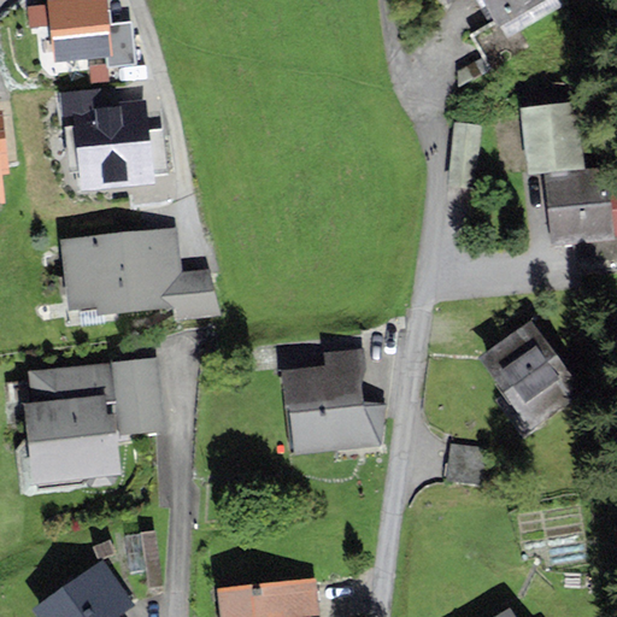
[(109,24),(106,0),(50,0),(47,0),(47,6),(50,27),(53,63),(105,58),(112,57),(109,24)]
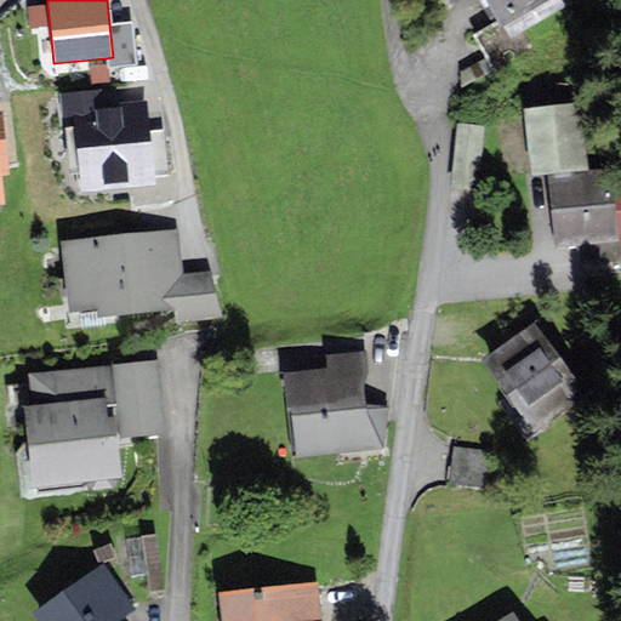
[(546,0),(446,0),(450,5),(459,0),(483,0),(500,28),(546,0)]
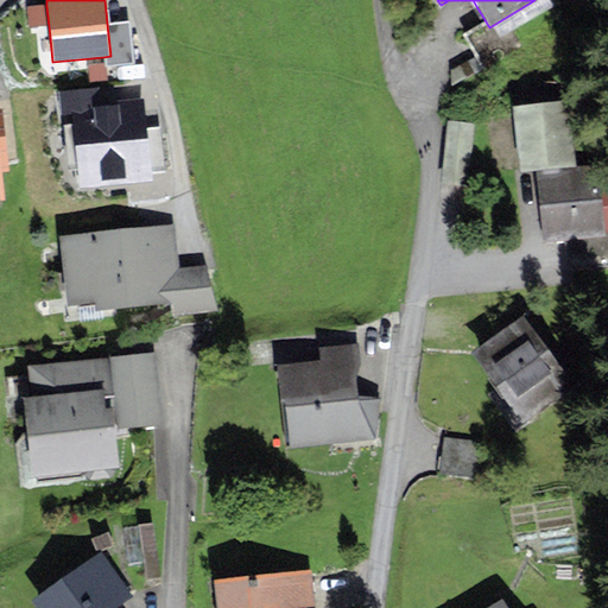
[(49,26),(46,6),(26,7),(29,29),(49,26)]
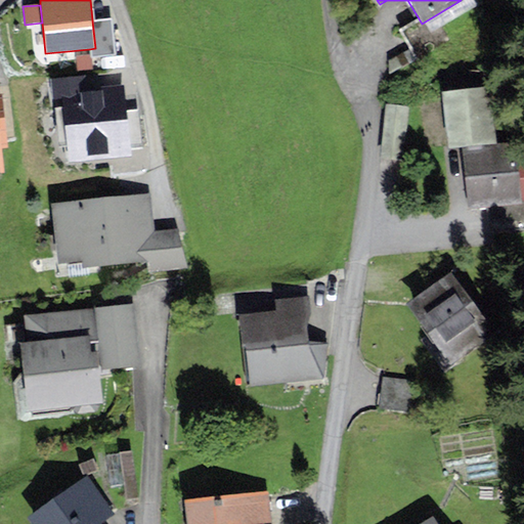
[(96,56),(115,54),(111,18),(92,20),(95,48),(89,49),(90,57),(96,56)]
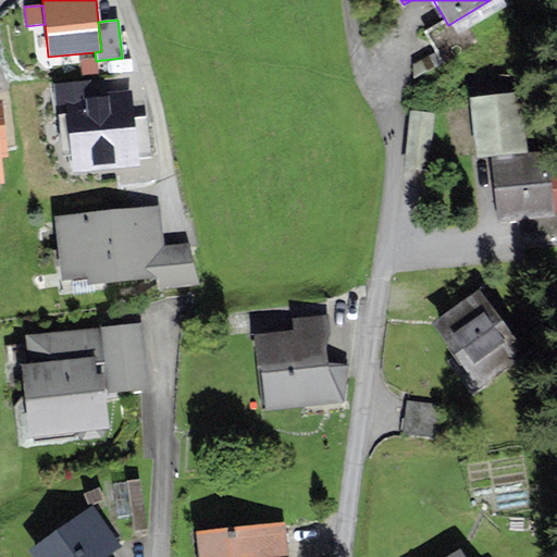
[(85,95),(91,94),(90,81),(52,84),(54,114),(66,113),(66,107),(86,106),(85,95)]
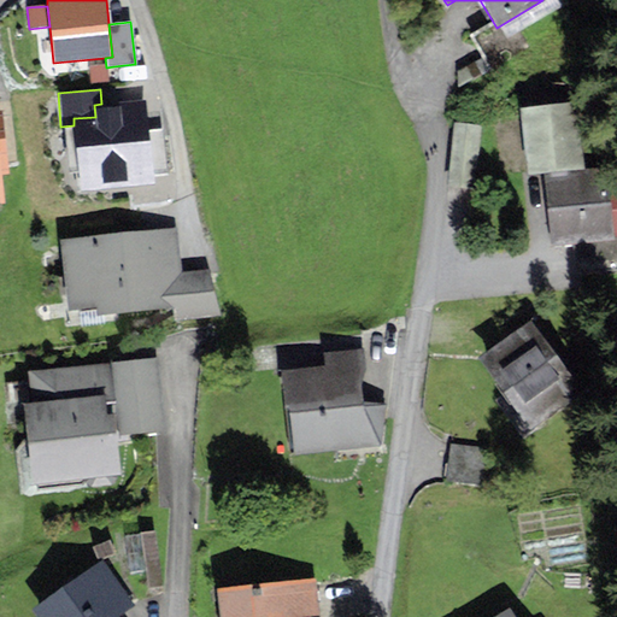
[(147,130),(145,99),(101,104),(94,105),(95,117),(74,118),(74,125),(81,192),(153,184),(153,177),(169,175),(163,128),(147,130)]
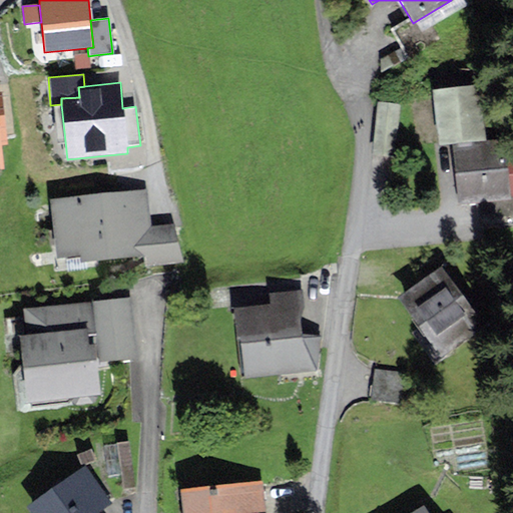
[(433,90),(439,145),(451,144),(487,140),(482,85),(433,90)]
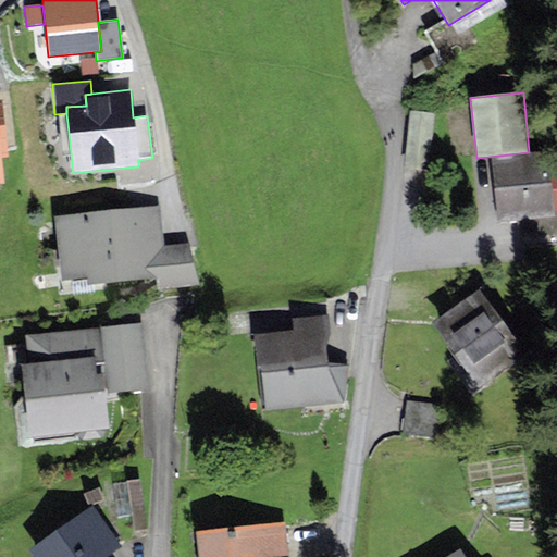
[(428,172),(434,114),(410,112),(405,170),(428,172)]
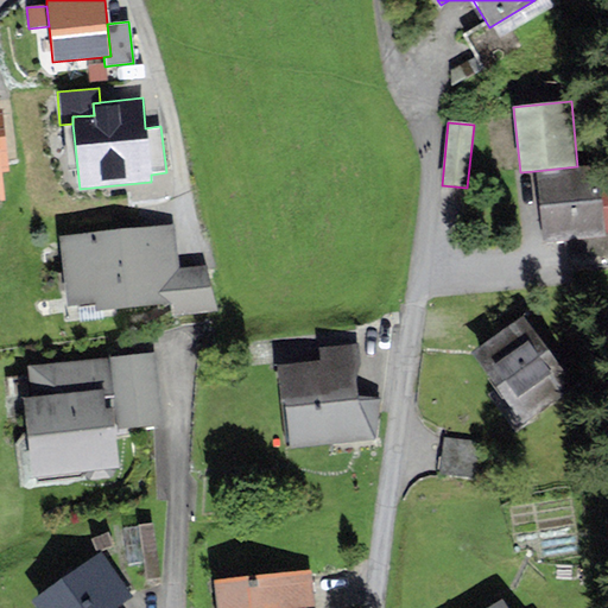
[(600,189),(597,164),(577,166),(534,171),(544,246),(607,239),(606,234),(600,189)]
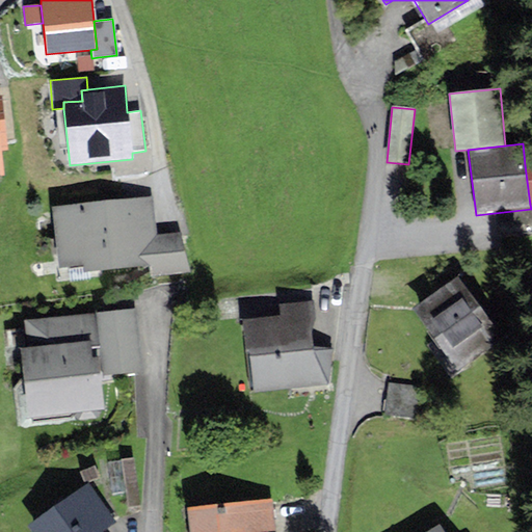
[(153,196),(51,207),(58,268),(83,266),(83,271),(152,265),(151,260),(158,259),(156,234),(153,196)]
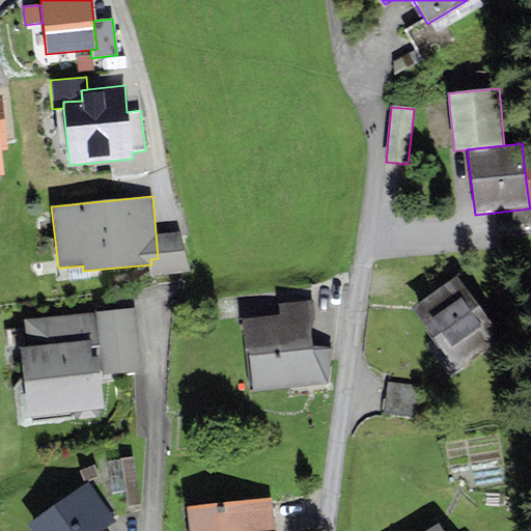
[(156,233),(158,258),(150,259),(151,264),(152,276),(189,272),(180,232),(156,233)]
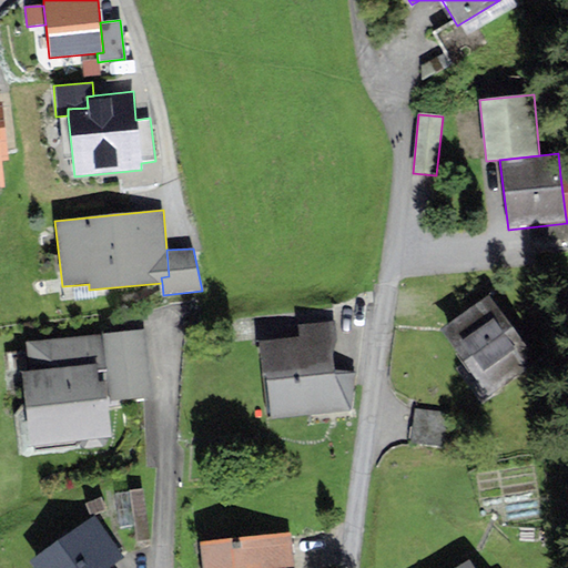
[(541,362),(488,295),(443,332),(496,398),(541,362)]
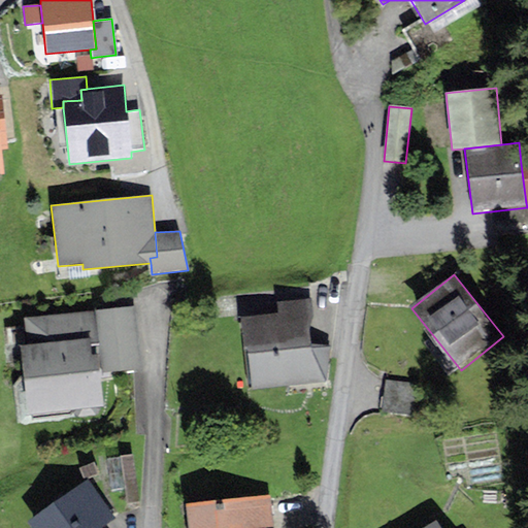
[(310,299),(276,302),(276,314),(240,317),(245,390),(324,384),(330,345),(310,347),(308,324),(311,324),(310,299)]
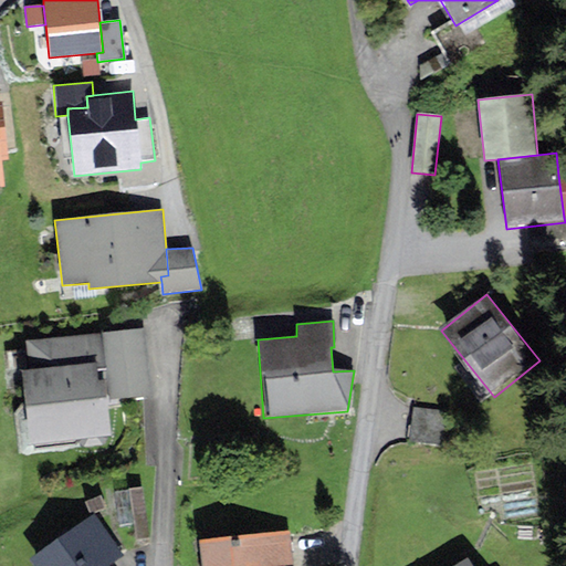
[(105,369),(102,334),(25,341),(28,369),(97,363),(97,369),(105,369)]
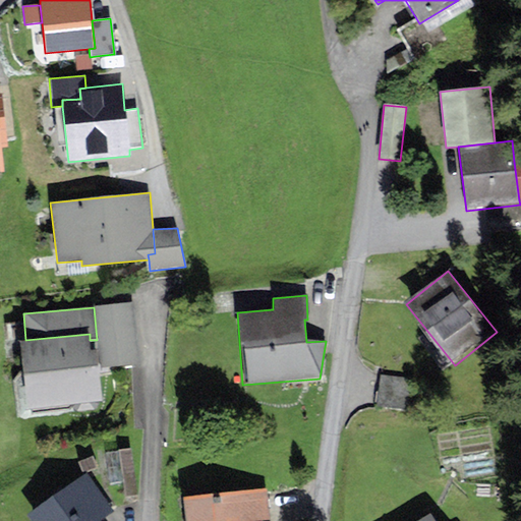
[(27,410),(102,401),(96,351),(92,352),(90,340),(90,334),(25,340),(19,341),(27,410)]
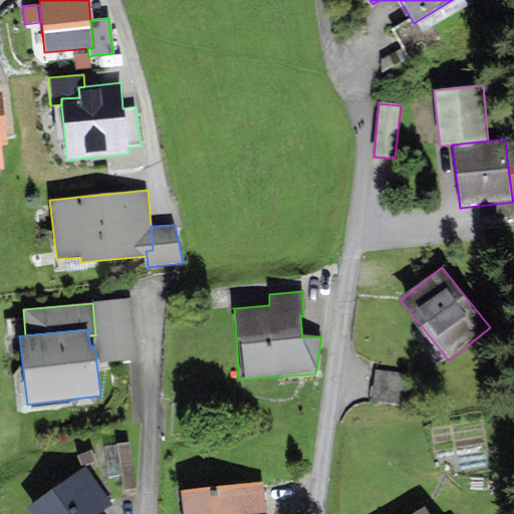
[(401,405),(405,373),(375,369),(371,402),(401,405)]
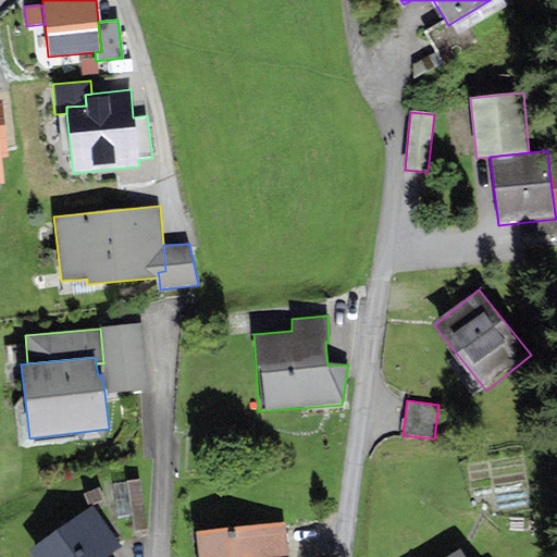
[(128,529),(145,527),(137,483),(122,486),(128,529)]
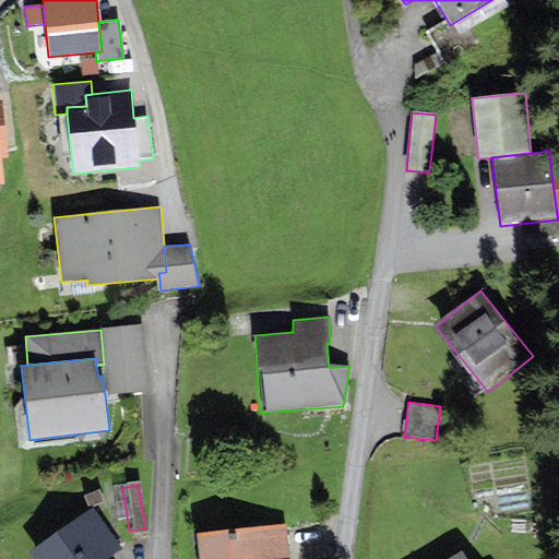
[(93,508),(28,551),(33,558),(106,558),(120,548),(93,508)]
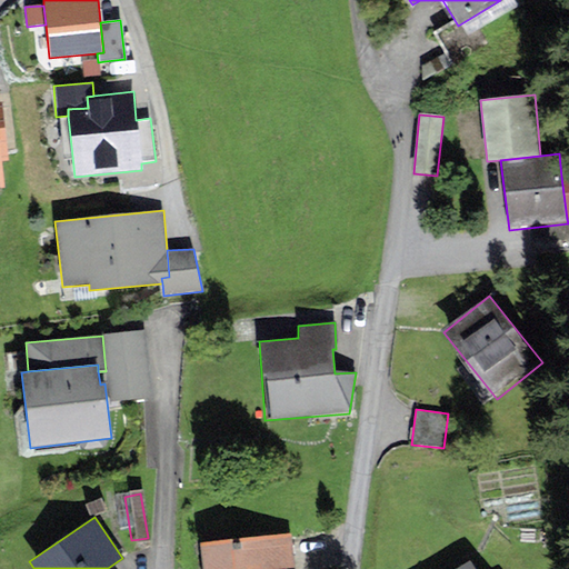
[(293,568),(290,533),(200,545),(202,568),(293,568)]
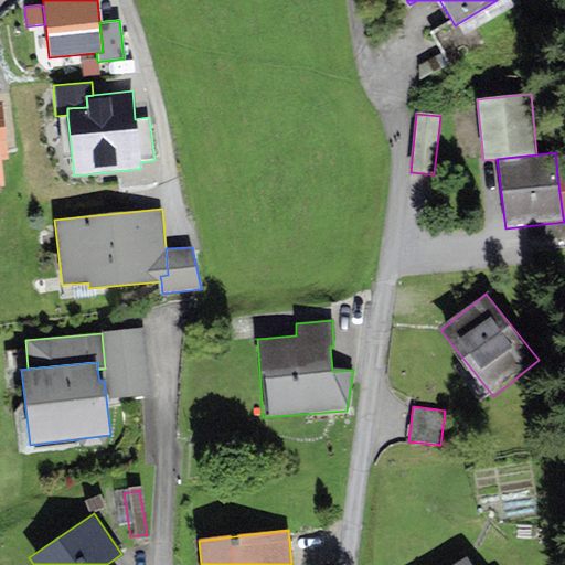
All buildings are outlined.
